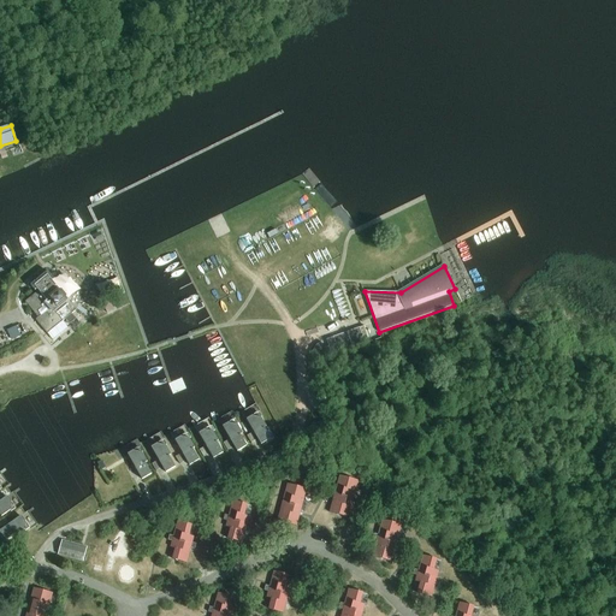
[(47,271),(31,284),(36,290),(37,288),(39,290),(25,301),(39,317),(37,319),(48,332),(76,311),(80,304),(81,297),(80,291),(76,285),(71,280),(65,278),(58,278),(55,279),(47,271)]
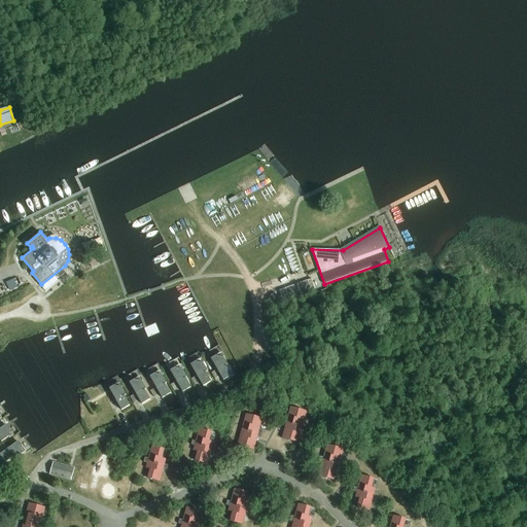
[(100,264),(94,252),(86,255),(92,268),(100,264)]
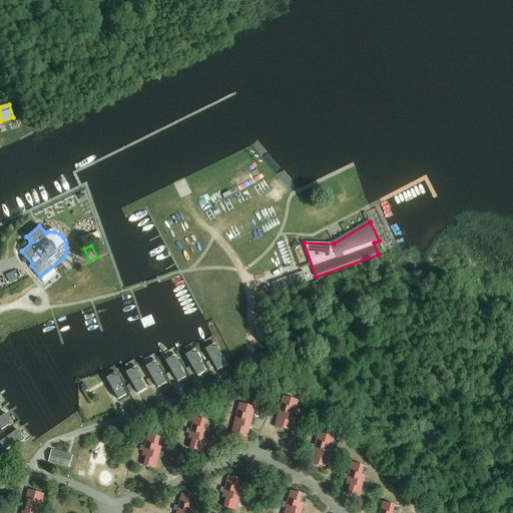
[(14,273),(7,276),(10,283),(17,280),(14,273)]
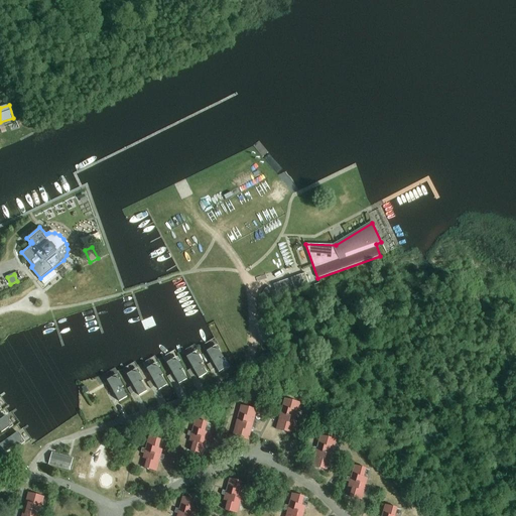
[(289,280),(294,292),(306,288),(302,276),(289,280)]
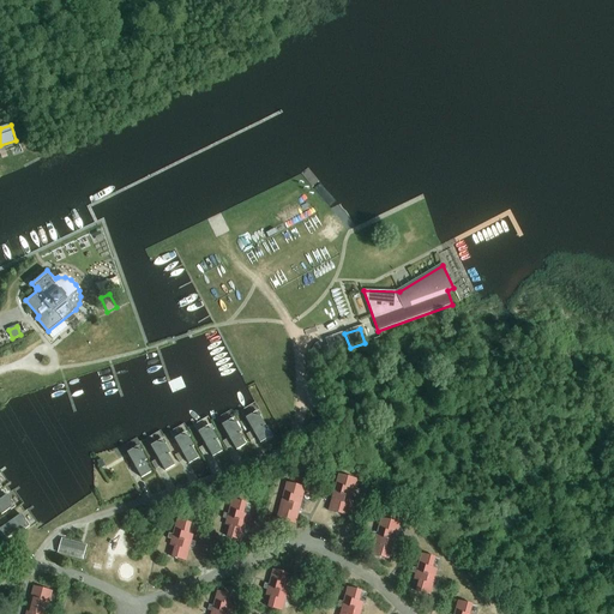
[(350,348),(344,333),(332,337),(337,351),(350,348)]
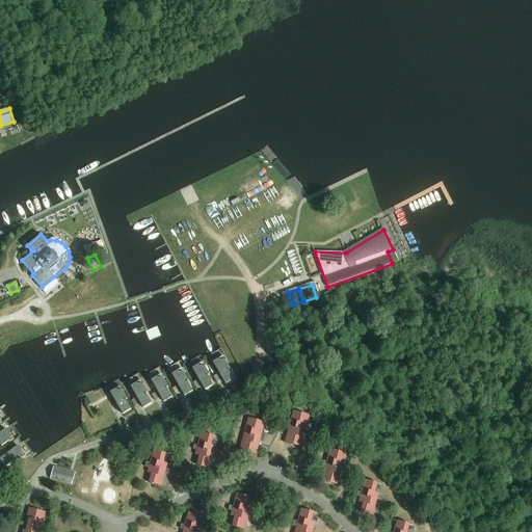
[(225,384),(234,379),(229,370),(230,369),(222,356),(217,360),(214,363),(220,373),(219,374),(225,384)]
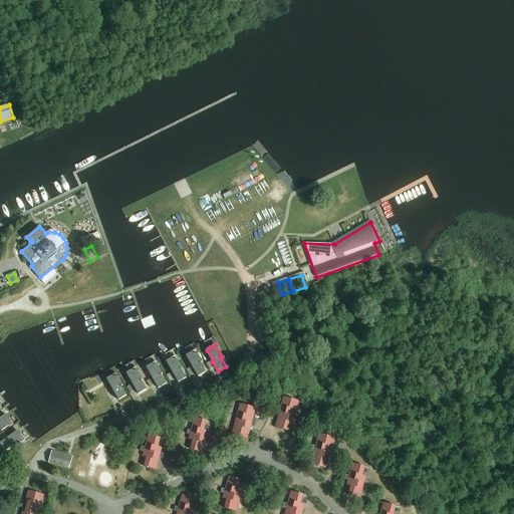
[(198,377),(206,372),(201,363),(202,362),(195,350),(190,353),(187,355),(193,366),(192,367),(198,377)]
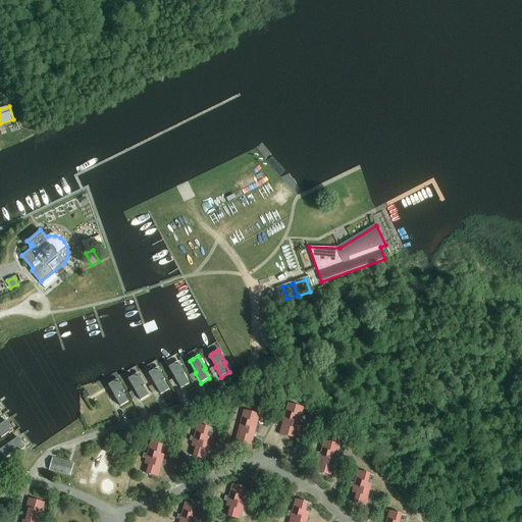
[(181,388),(189,384),(184,375),(186,374),(178,362),(172,365),(173,365),(169,367),(176,378),(175,378),(181,388)]
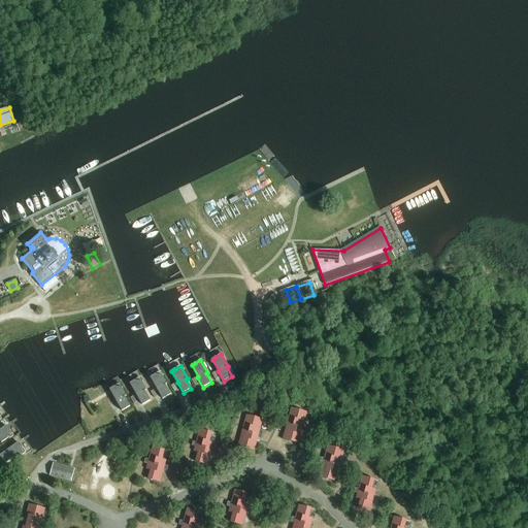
[(163,399),(171,395),(165,385),(167,384),(160,371),(155,374),(155,375),(151,377),(158,389),(157,389),(163,399)]
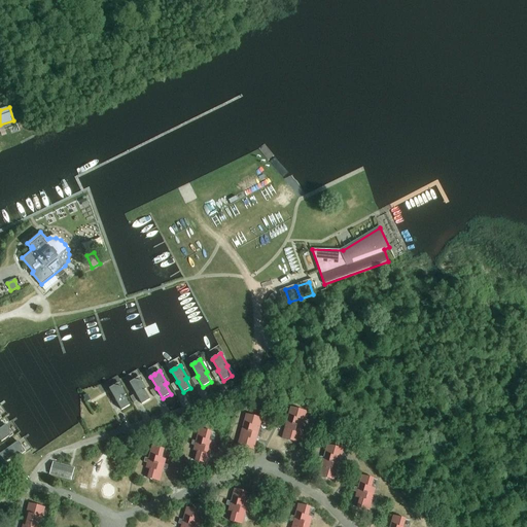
[(142,405),(150,399),(144,390),(146,389),(139,377),(134,380),(134,381),(131,383),(137,393),(136,394),(142,405)]
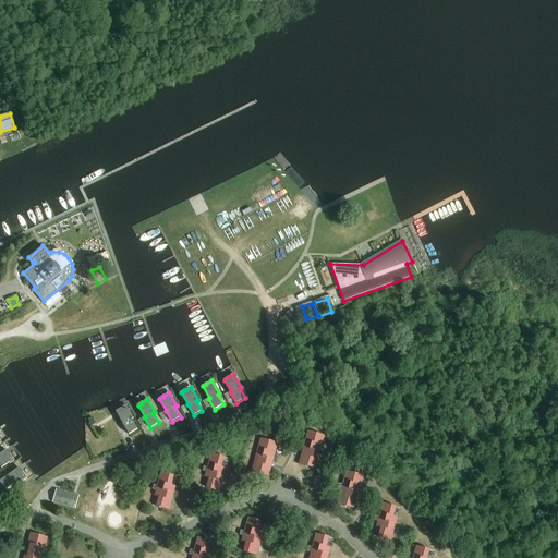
[(129,435),(137,429),(132,420),(133,419),(125,405),(120,409),(117,412),(123,423),(122,424),(129,435)]
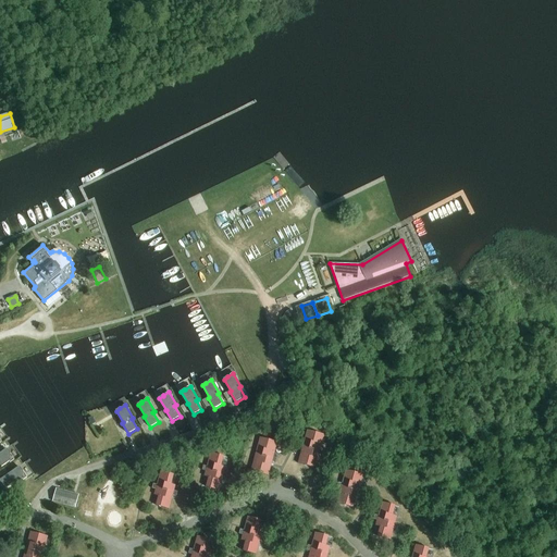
[(317,444),(320,433),(307,430),(302,446),(319,450),(321,445),(317,444)]
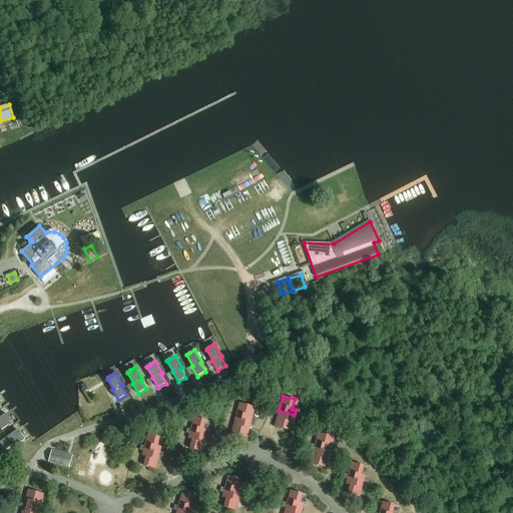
[(249,416),(251,406),(239,403),(235,418),(250,422),(252,417),(249,416)]
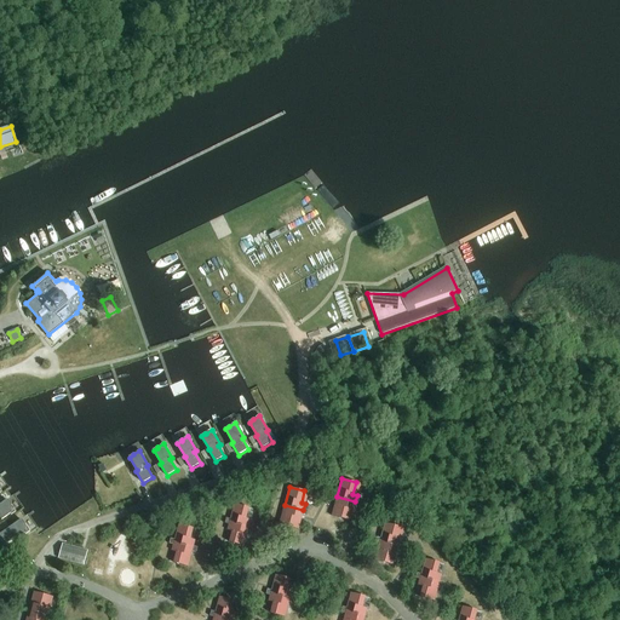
[(340,504),(337,516),(350,521),(355,501),(337,497),(334,503),(340,504)]
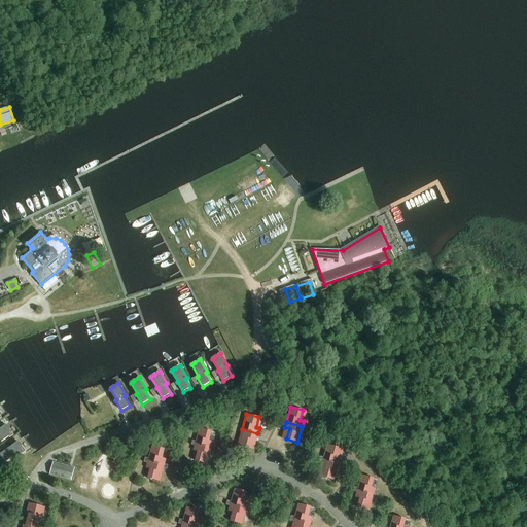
[(2,443),(13,434),(9,429),(7,426),(0,430),(0,441),(2,443)]
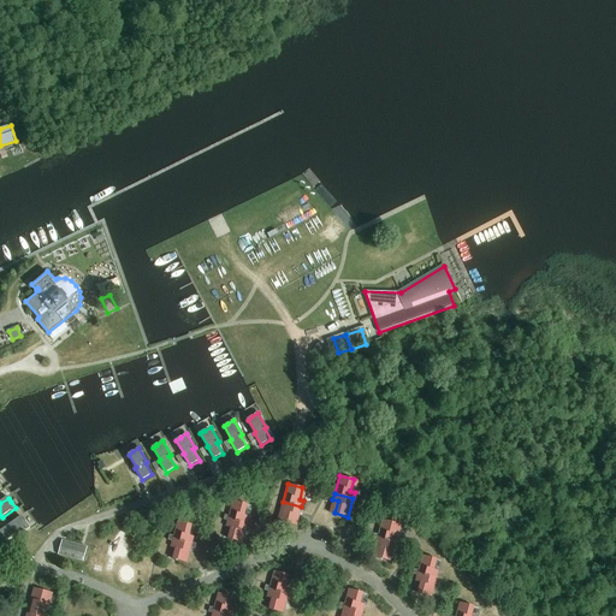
[(244,515),(248,504),(234,499),(229,519),(247,523),(249,516),(244,515)]
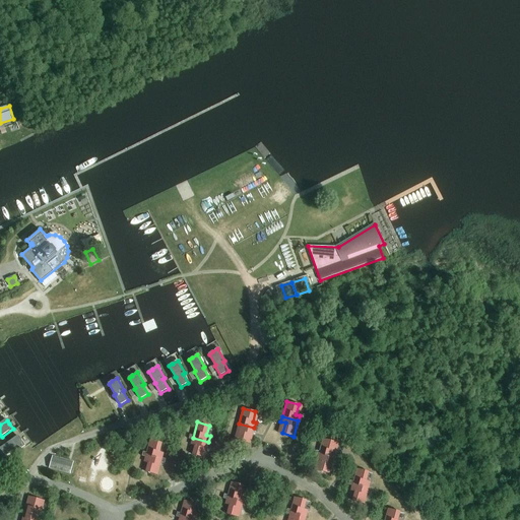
[(242,430),(240,440),(250,443),(254,428),(239,424),(238,429),(242,430)]
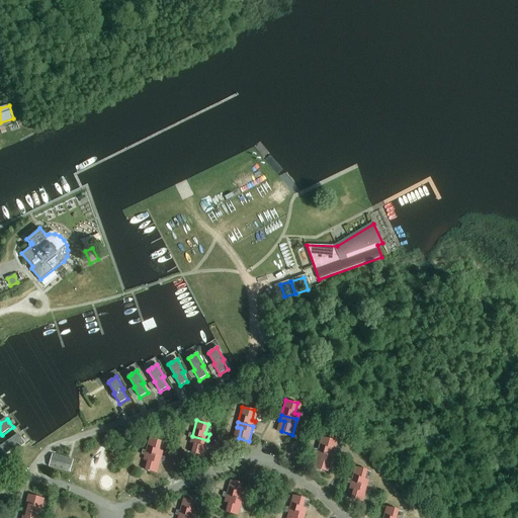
[(13,451),(25,443),(21,438),(18,435),(8,442),(8,441),(0,446),(0,450),(4,455),(12,449),(13,451)]
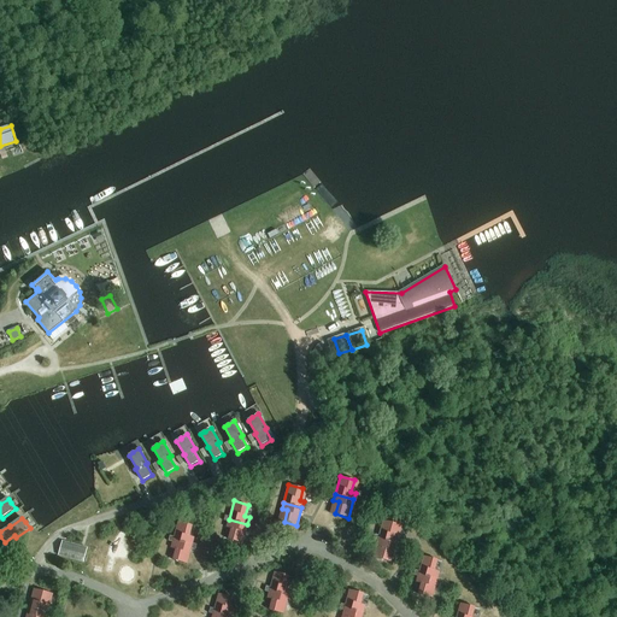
[(233,526),(229,539),(242,542),(247,524),(229,519),(228,524),(233,526)]
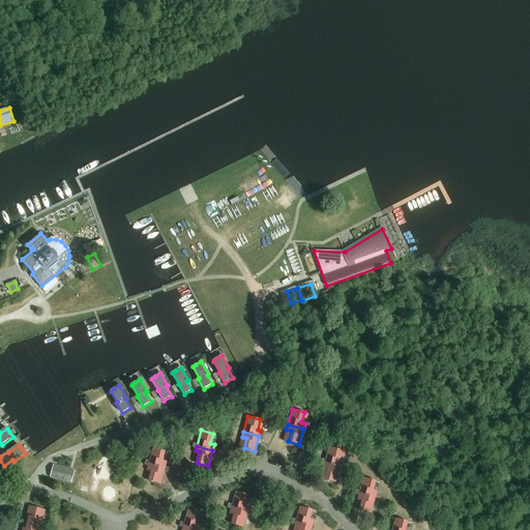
[(339,461),(342,450),(328,447),(324,463),(341,467),(342,462),(339,461)]
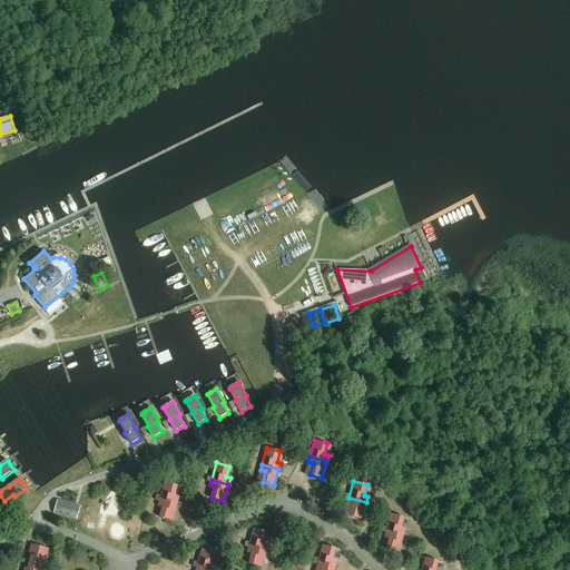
[(175,497),(178,485),(164,482),(159,499),(177,503),(179,498),(175,497)]
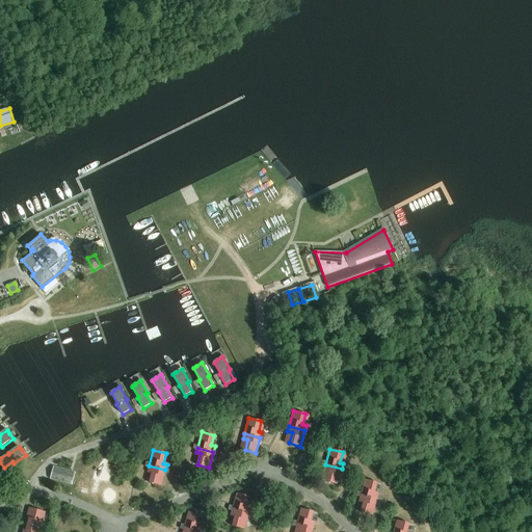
[(328,471),(326,481),(338,484),(342,469),(325,464),(324,470),(328,471)]
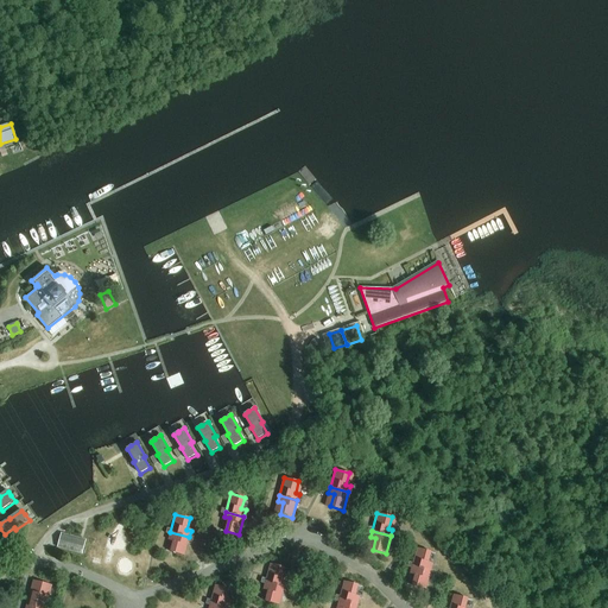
[(175,539),(171,551),(184,555),(189,537),(170,532),(169,538),(175,539)]
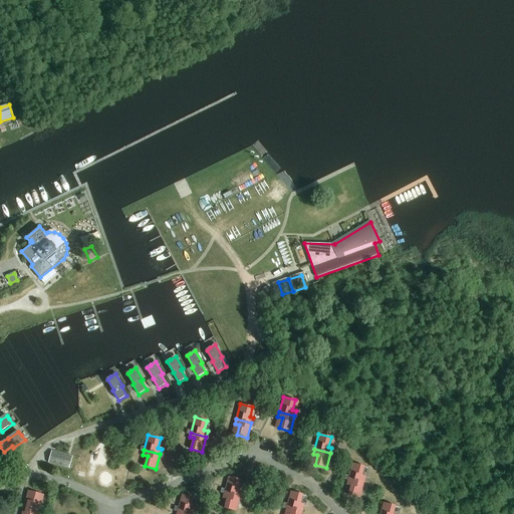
[(73,456),(52,451),(48,463),(69,469),(73,456)]
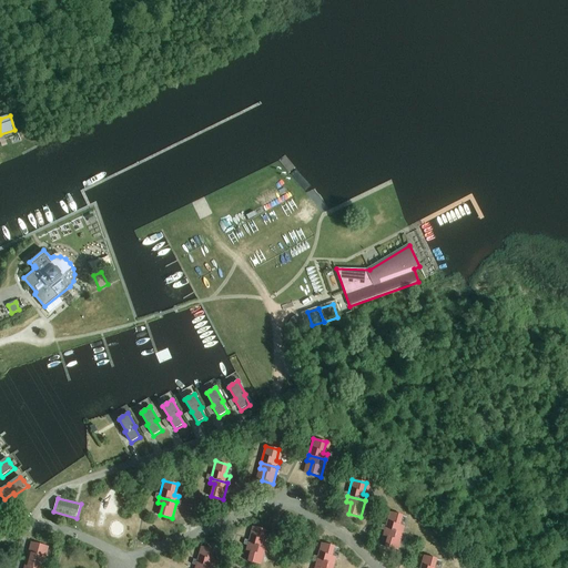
[(399,526),(403,515),(389,511),(385,528),(402,533),(403,527),(399,526)]
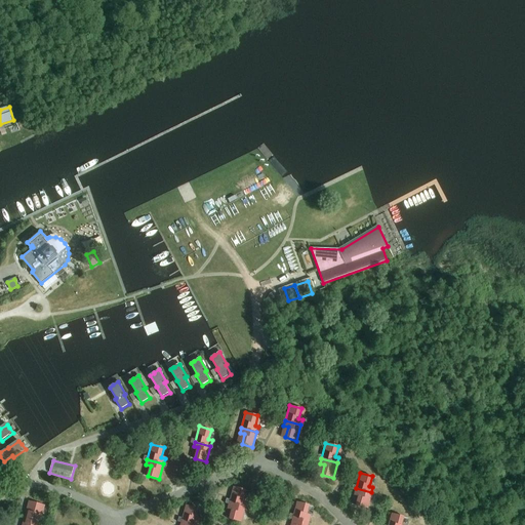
[(242,500),(245,489),(234,486),(229,501),(245,506),(246,501),(242,500)]
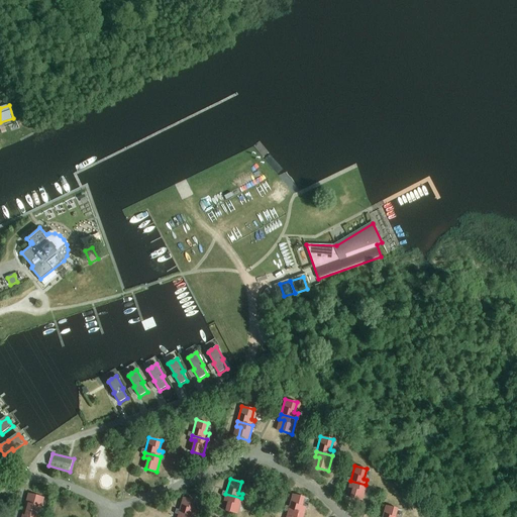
[(353,487),(350,497),(362,500),(366,485),(350,481),(348,486),(353,487)]
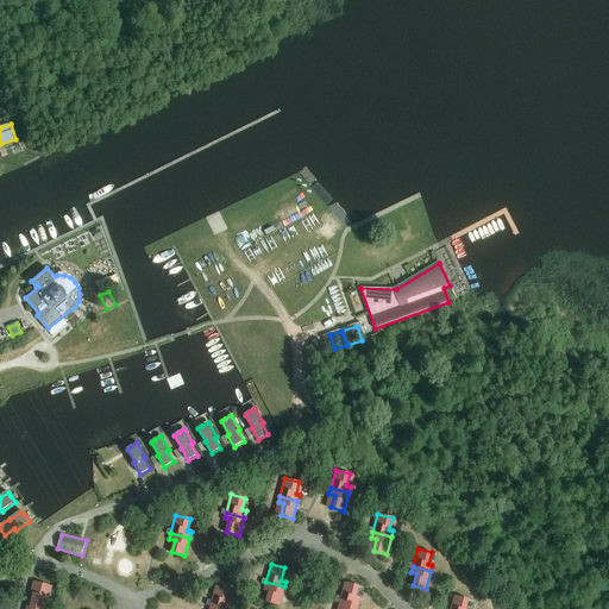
[(44,608),(51,586),(32,582),(24,608),(44,608)]
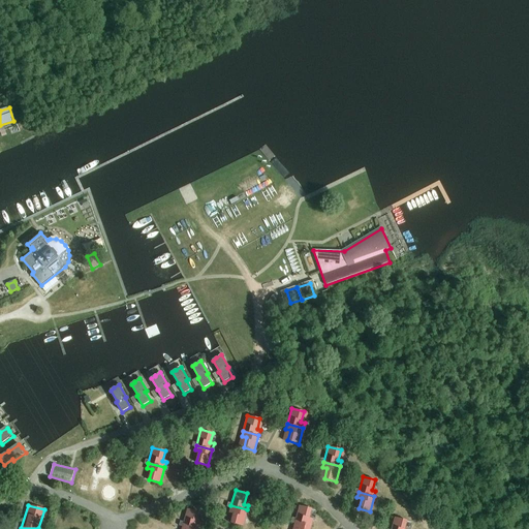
[(234,512),(231,522),(243,526),(247,509),(230,505),(229,511),(234,512)]
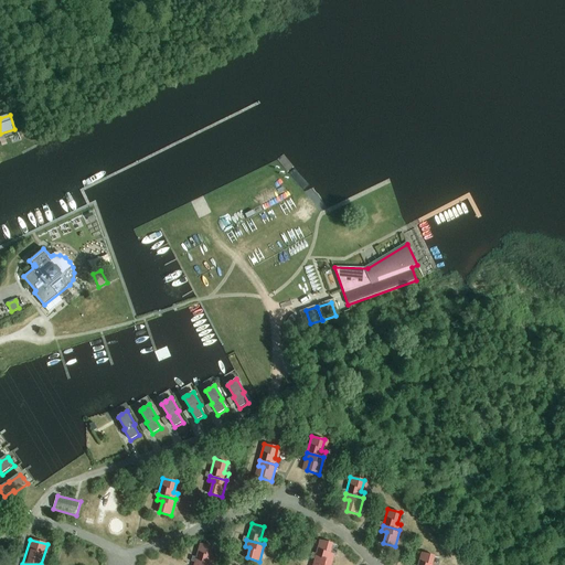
[(330,555),(333,543),(319,540),(315,556),(332,561),(333,555),(330,555)]
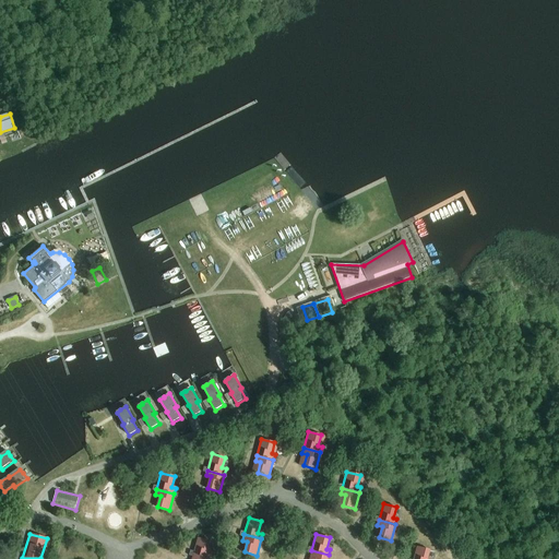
[(206,552),(210,540),(198,537),(193,554),(210,558),(212,554),(206,552)]
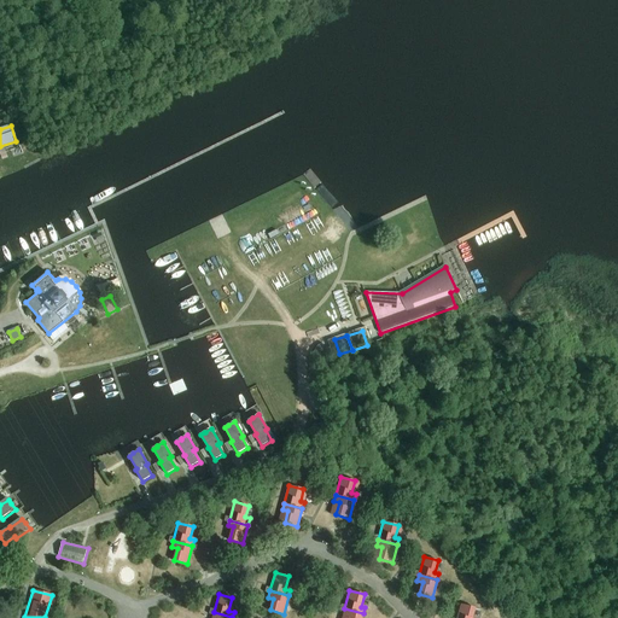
[(472,617),(476,608),(461,605),(456,617),(472,617)]
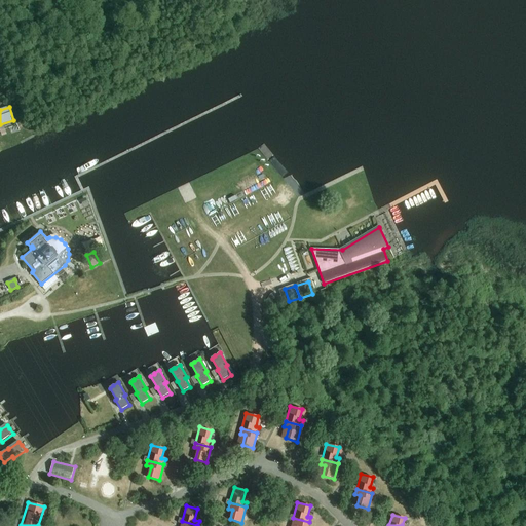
All buildings are outlined.
